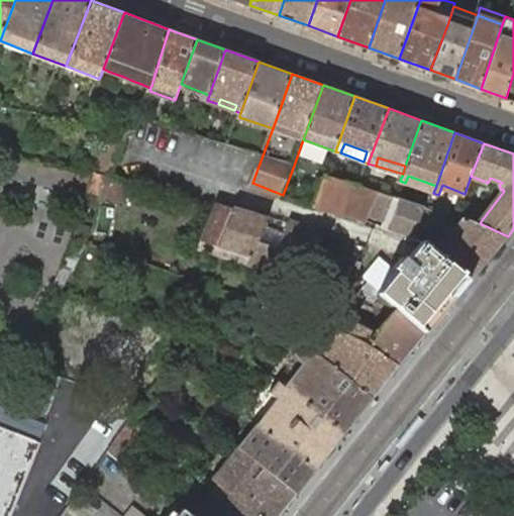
[(99,172),(96,171),(91,189),(128,199),(132,181),(99,172)]
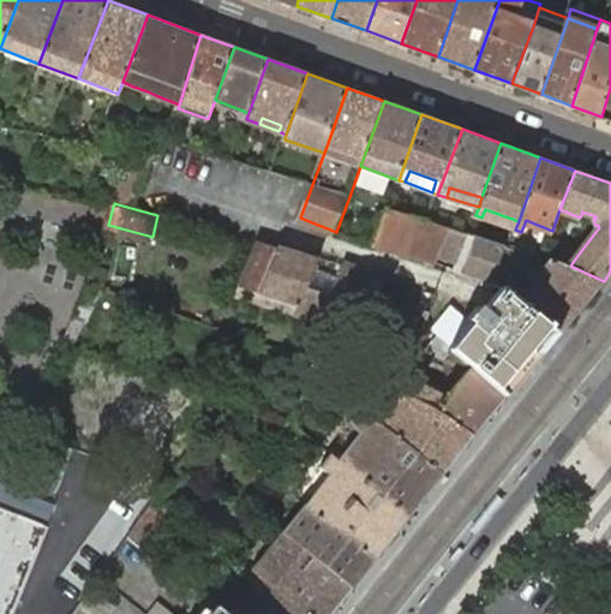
[(423,218),(389,207),(376,244),(411,255),(412,252),(423,218)]
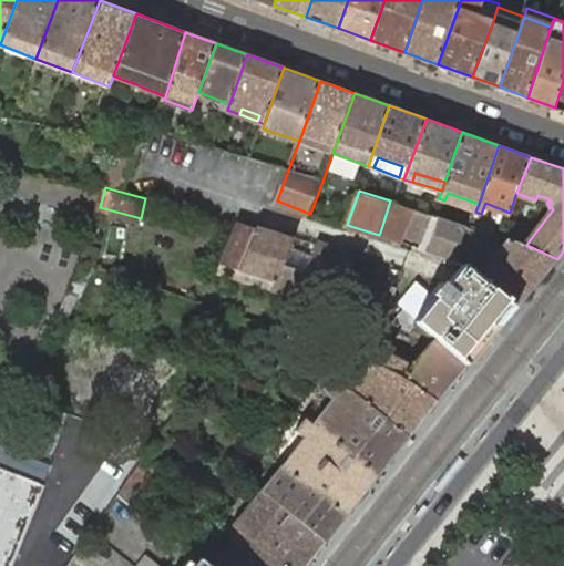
[(448,193),(444,201),(475,212),(479,204),(448,193)]
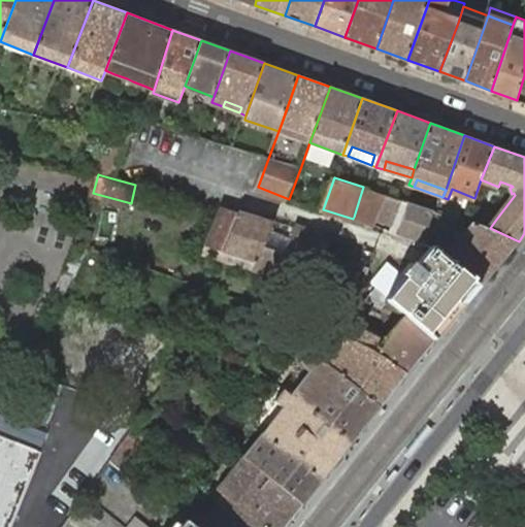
[(368,189),(363,187),(354,217),(378,225),(380,218),(388,195),(368,189)]
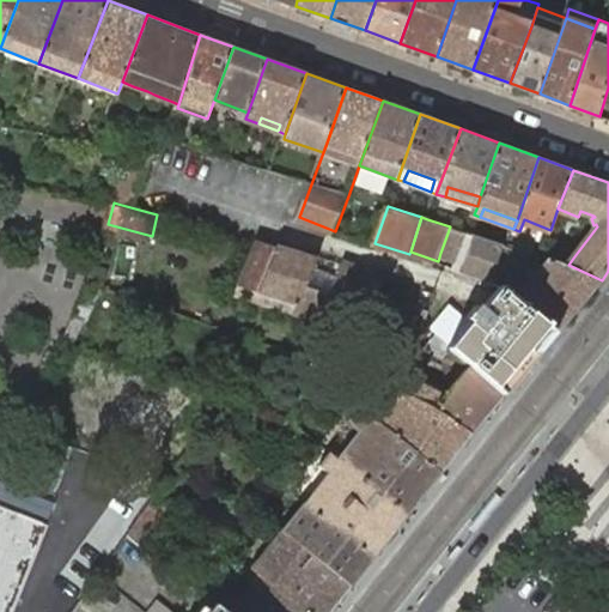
[(524,219),(522,225),(549,235),(550,230),(524,219)]
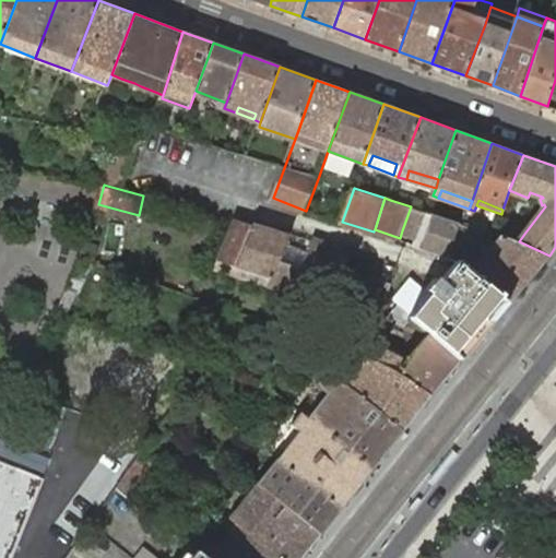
[(416,245),(423,248),(449,256),(461,222),(434,214),(427,212),(411,206),(402,230),(418,236),(416,245)]
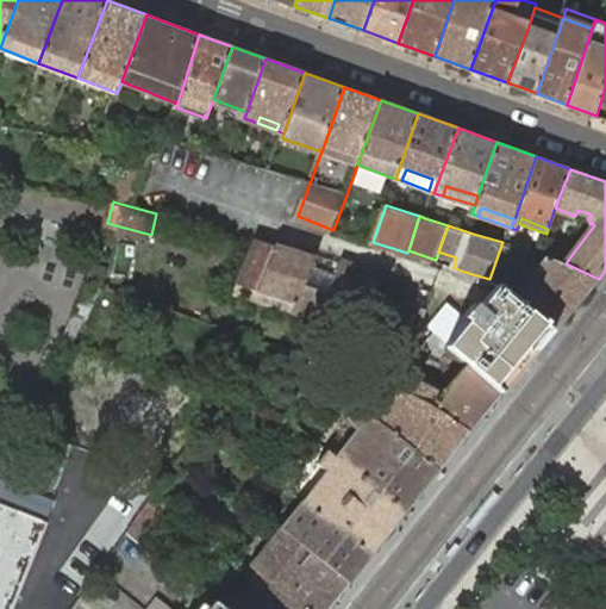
[(256,299),(277,244),(260,240),(256,249),(238,293),(256,299)]
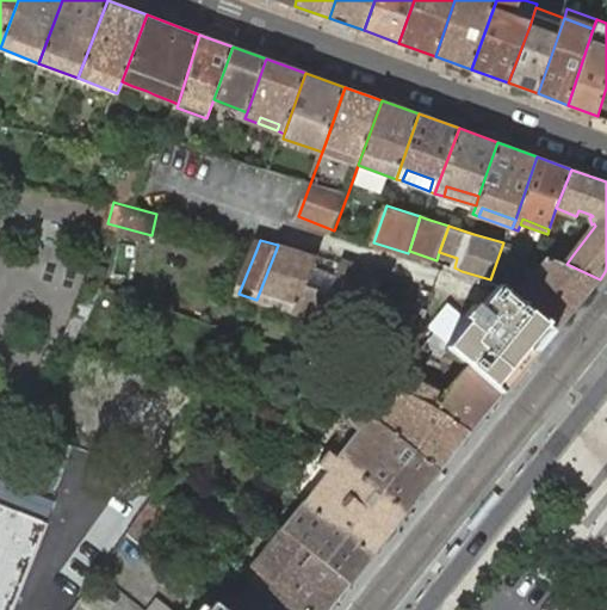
[(295,312),(307,283),(315,265),(319,258),(317,258),(278,245),(256,300),(295,312)]
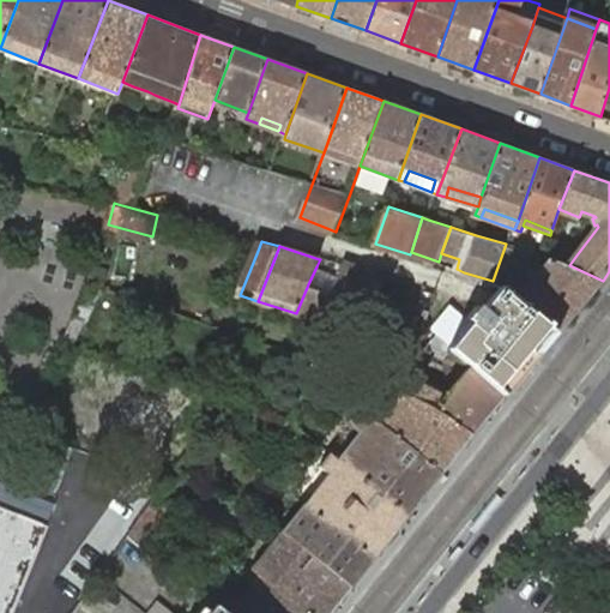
[(560,331),(603,281),(569,265),(561,262),(553,259),(525,292),(532,294),(525,302),(560,331)]
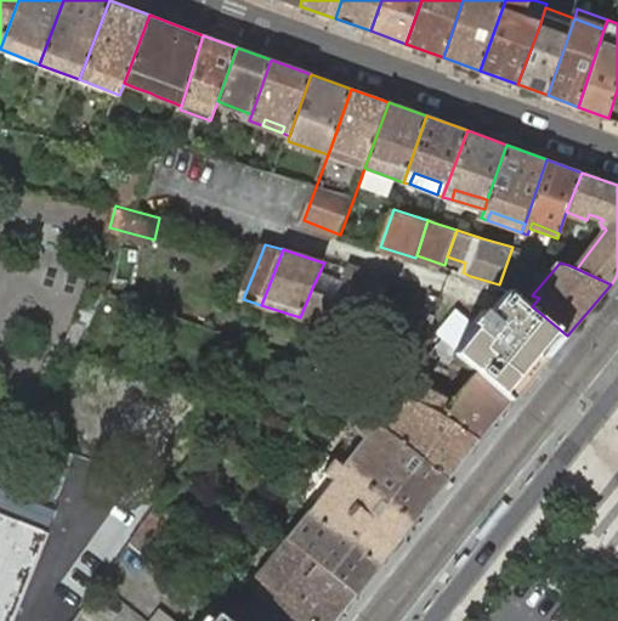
[(300,317),(361,336),(376,299),(387,277),(350,265),(344,280),(321,270),(312,288),(300,317)]
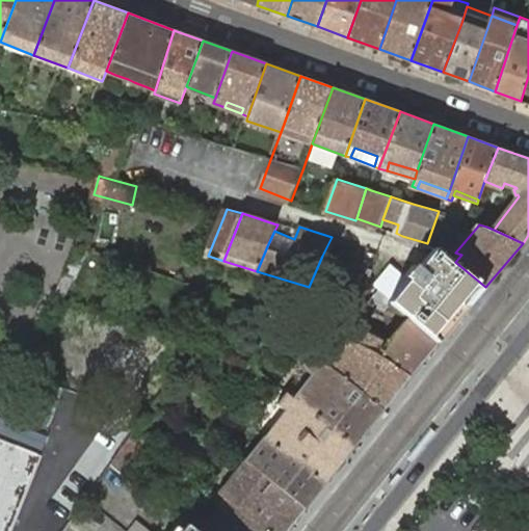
[(96,233),(86,231),(82,243),(91,246),(96,233)]
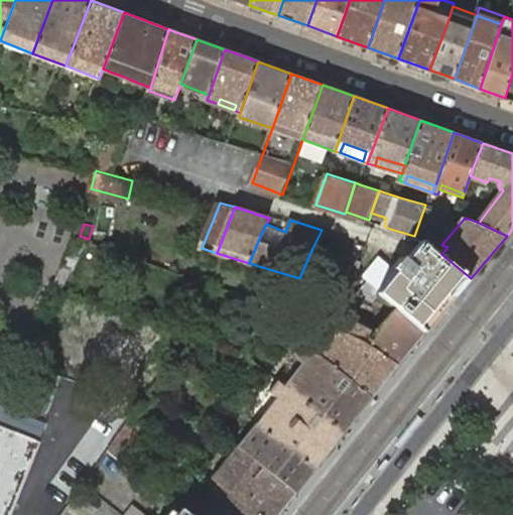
[(299,278),(351,292),(362,263),(318,250),(328,232),(327,232),(322,230),(312,248),(299,278)]
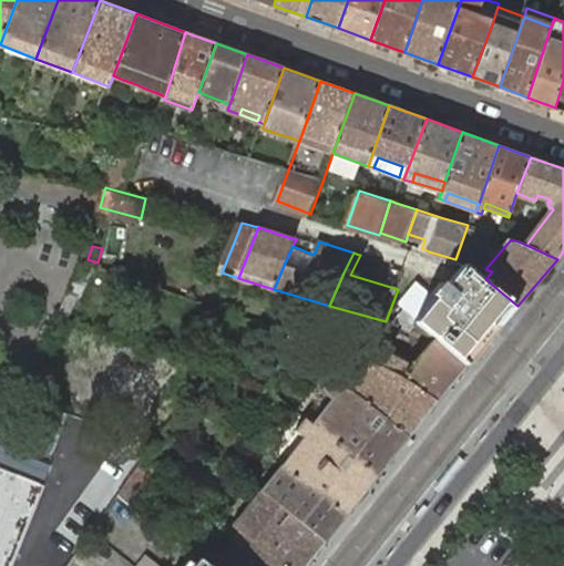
[(457,275),(449,285),(500,327),(509,316),(518,306),(485,279),(467,263),(457,275)]
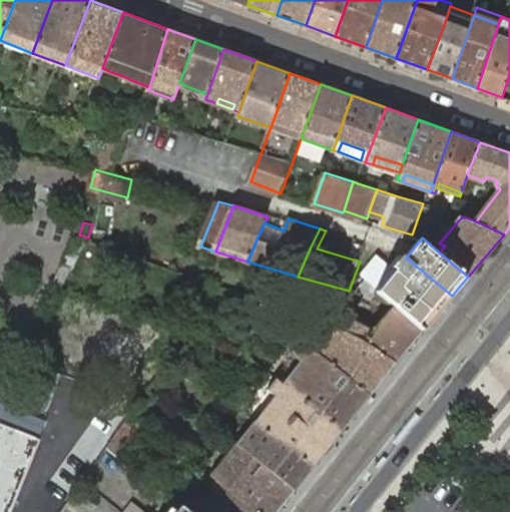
[(452,296),(406,258),(402,253),(393,265),(380,254),(364,273),(369,278),(356,293),(377,300),(380,293),(385,298),(395,306),(423,330),(452,296)]
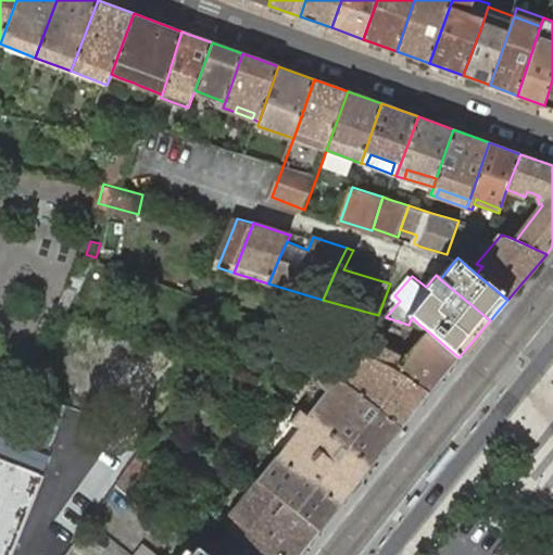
[(79,290),(70,285),(59,308),(67,313),(79,290)]
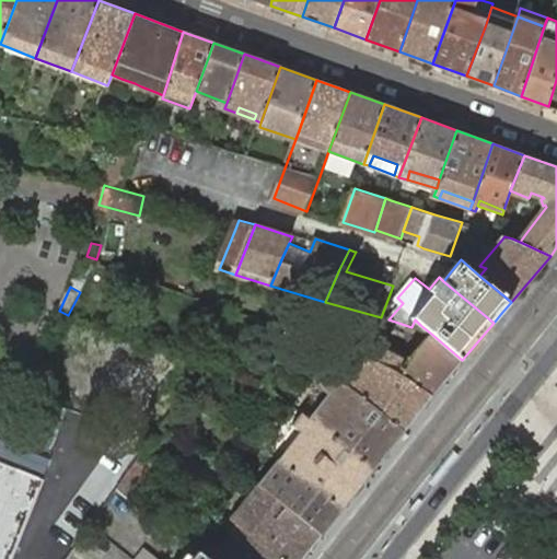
[(367,338),(358,351),(359,351),(360,352),(368,357),(433,395),(462,360),(431,334),(409,359),(367,338)]
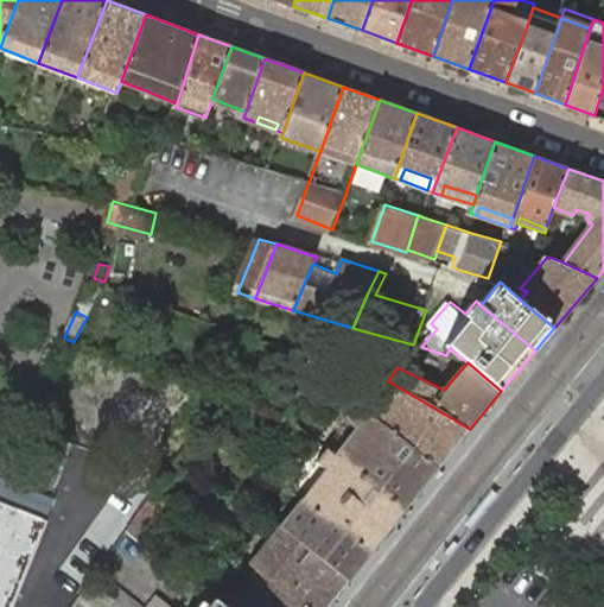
[(368,410),(439,467),(470,429),(399,387),(380,410),(373,405),(372,404),(368,410)]
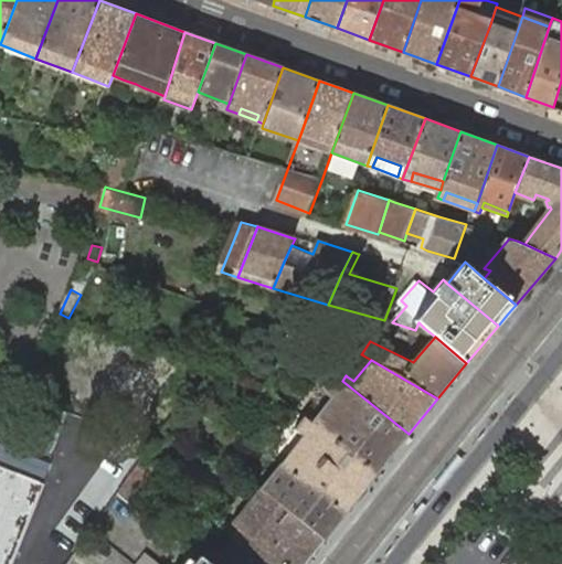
[(315,423),(378,472),(409,434),(342,381),(335,375),(333,376),(325,387),(336,396),(315,423)]
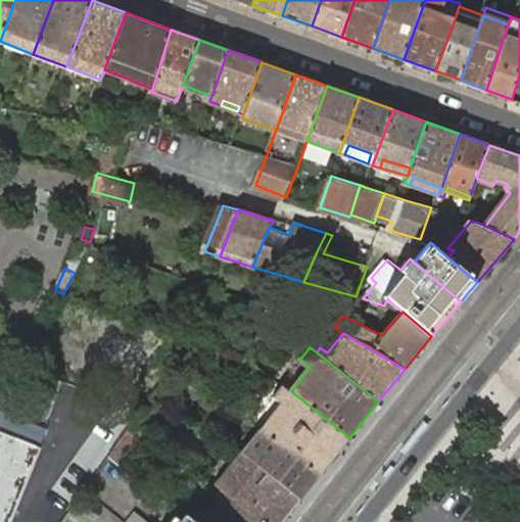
[(16,383),(0,376),(0,400),(8,405),(16,383)]
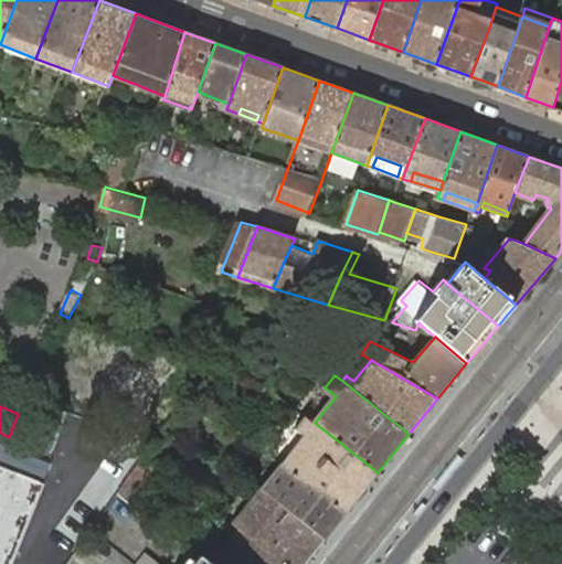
[(112,410),(108,422),(158,438),(165,431),(167,427),(112,410)]
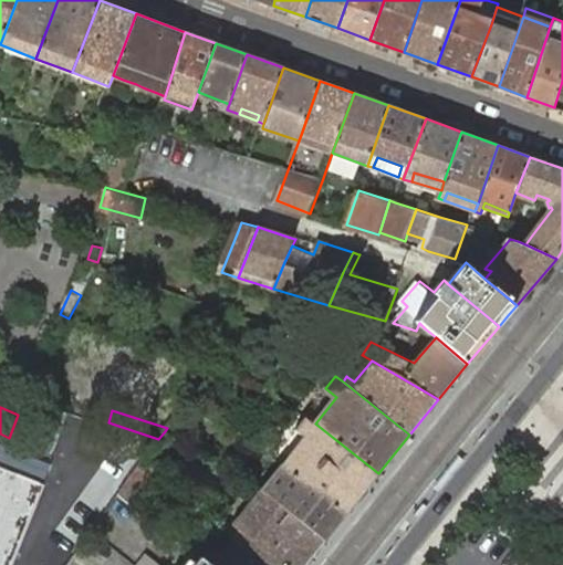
[(347,512),(378,473),(315,424),(306,417),(298,429),(306,436),(284,463),(347,512)]
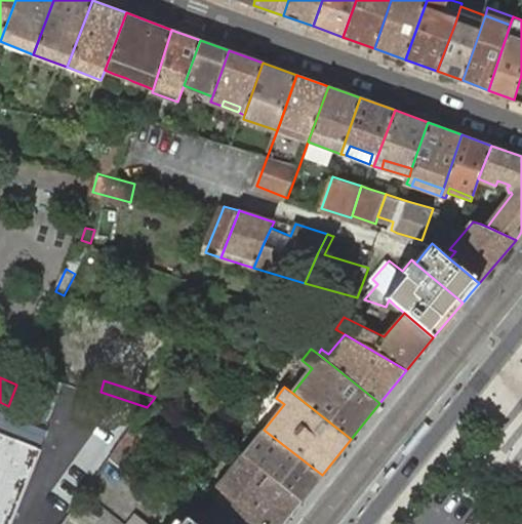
[(150,431),(136,421),(112,456),(125,467),(150,431)]
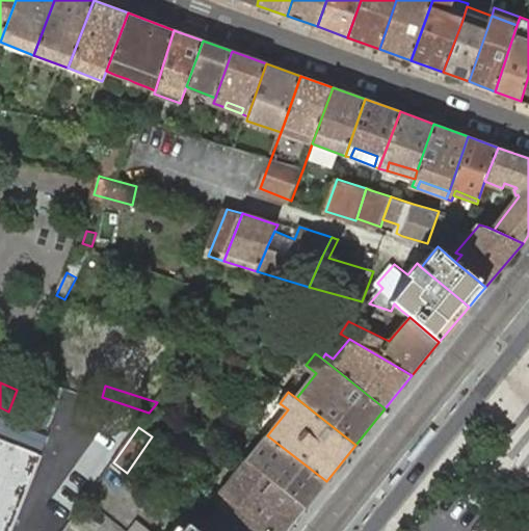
[(308,506),(326,481),(267,435),(266,435),(260,444),(255,450),(246,460),(308,506)]
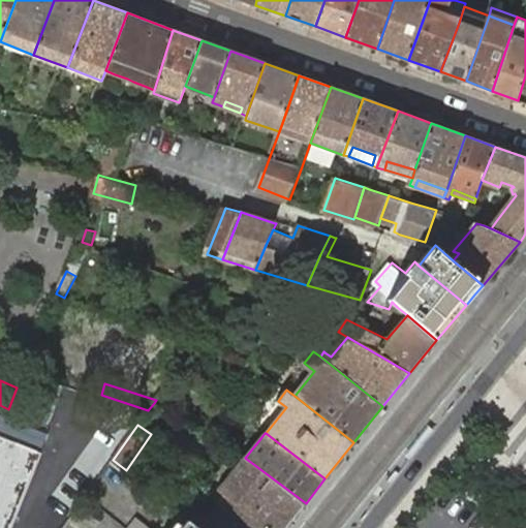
[(0,527),(12,527),(43,453),(0,435),(0,527)]
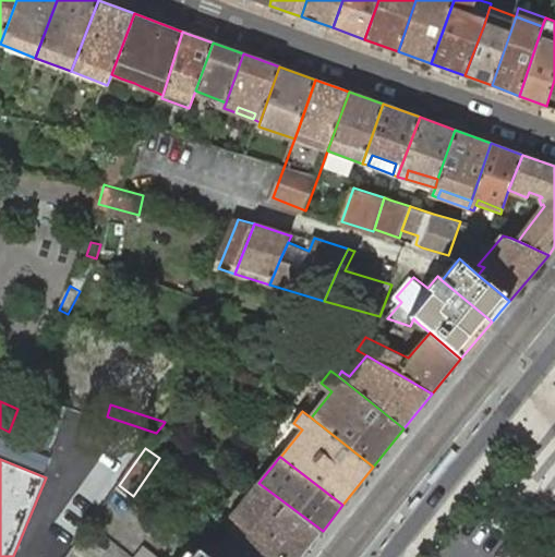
[(284,556),(301,556),(323,531),(258,483),(248,474),(222,506),(284,556)]
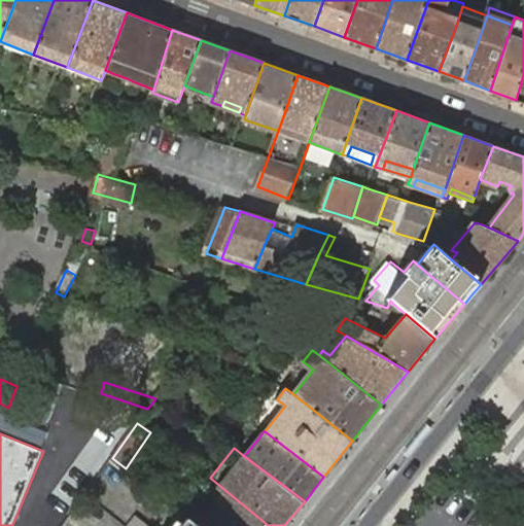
[(198,525),(268,525),(210,478),(202,488),(219,502),(224,506),(211,523),(206,519),(188,504),(181,514),(186,518),(198,525)]
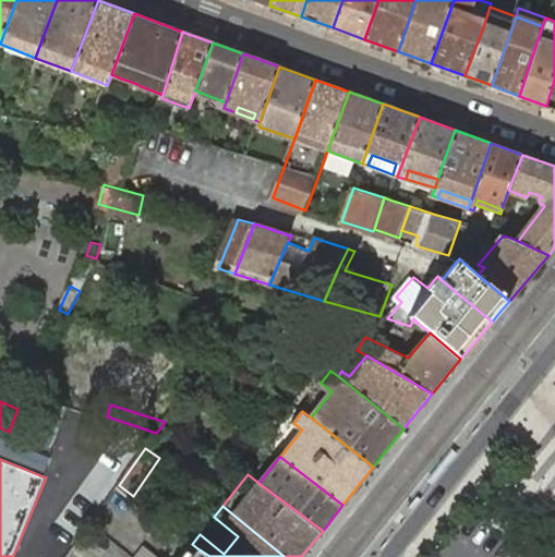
[(238,536),(232,532),(218,549),(224,554),(238,536)]
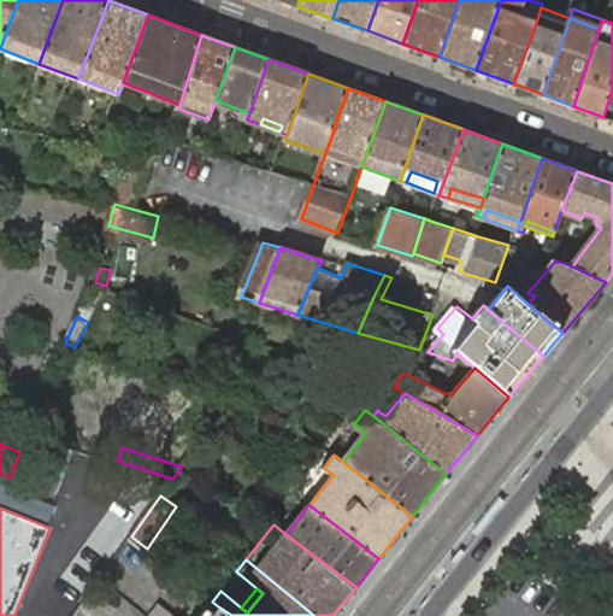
[(151,615),(178,615),(161,602),(151,615)]
